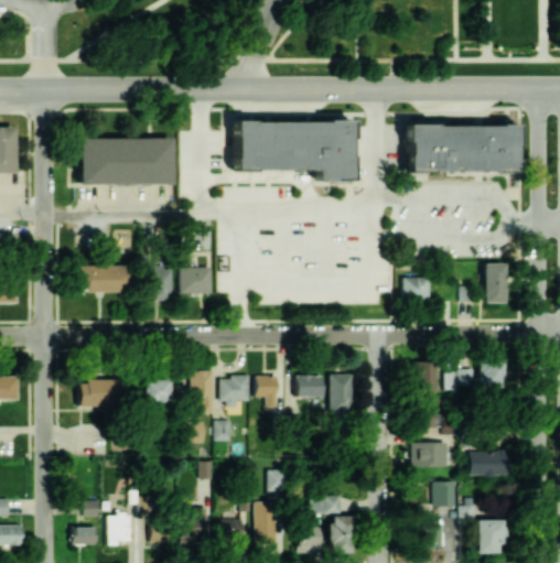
[(233,121),(233,171),(314,170),(314,181),(351,181),(351,120),(233,121)]
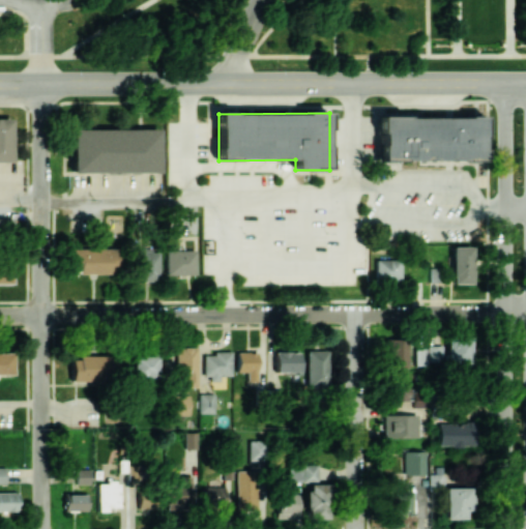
[(485,117),(381,117),(380,160),(485,162),(485,117)]
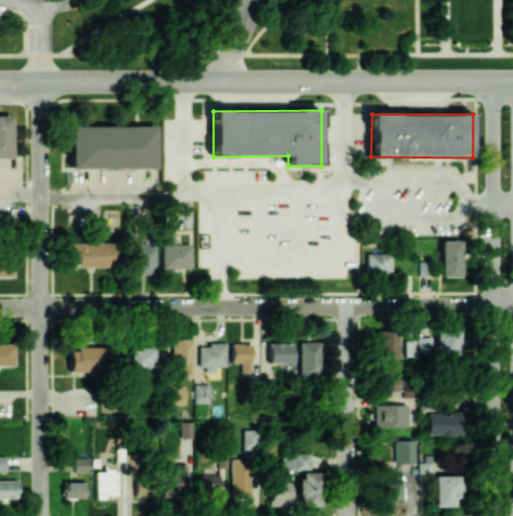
[(14,116),(0,116),(0,158),(14,159),(14,116)]
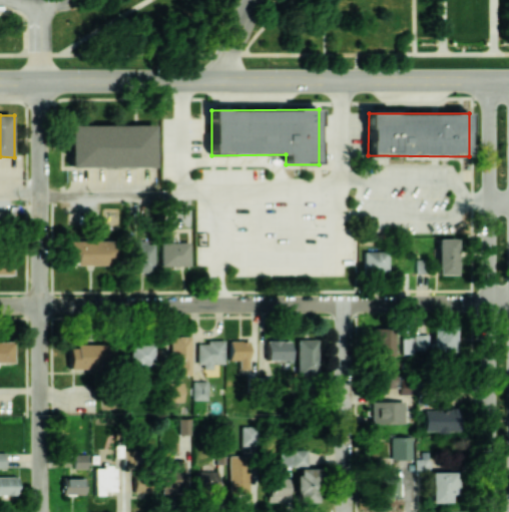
[(71,126),(72,168),(157,167),(157,125),(71,126)]
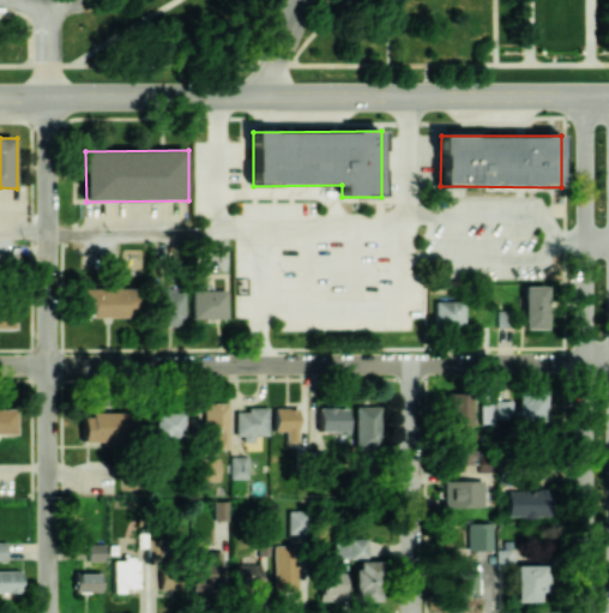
[(525,330),(549,330),(550,287),(526,287),(525,330)]
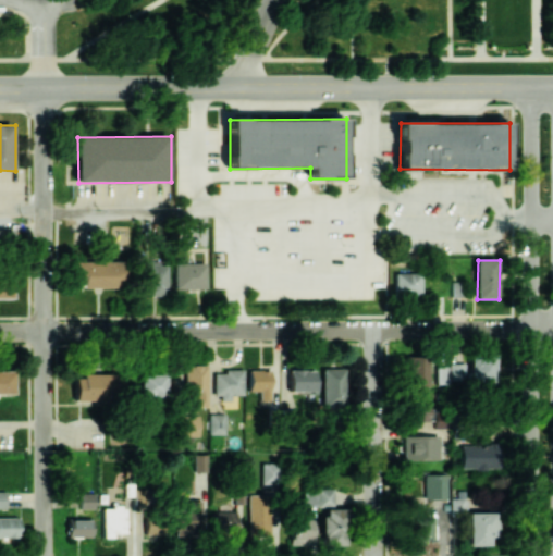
[(118,288),(118,282),(125,282),(125,261),(77,262),(77,288),(118,288)]
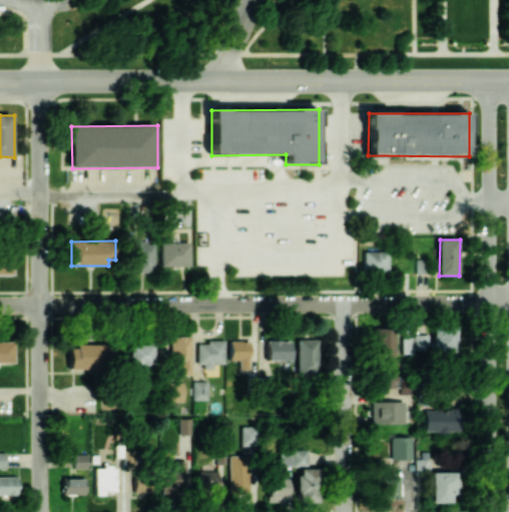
[(156,242),(135,242),(136,273),(157,273),(156,242)]
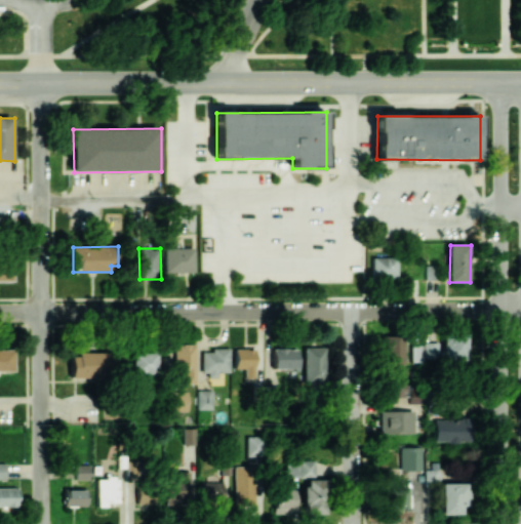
[(196,248),(166,249),(167,274),(197,273),(196,248)]
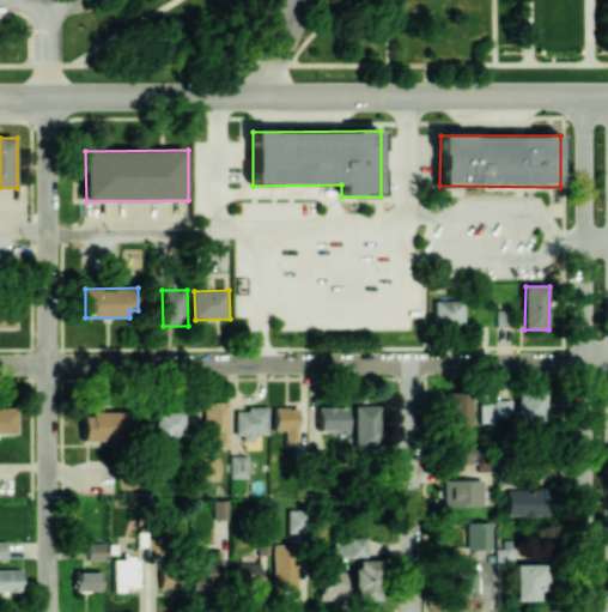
[(467,301),(438,301),(438,326),(467,326),(467,301)]
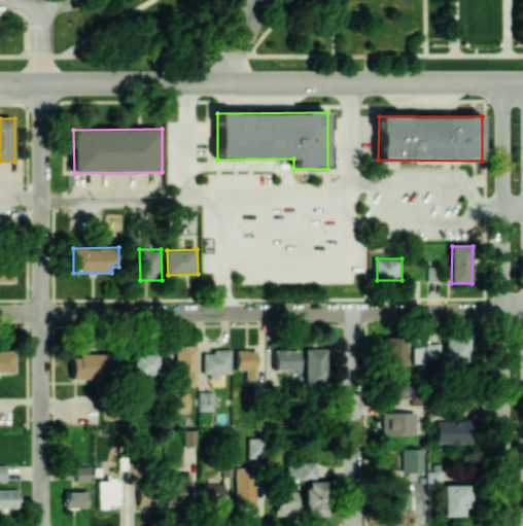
[(0,282),(15,282),(15,264),(0,264),(0,282)]
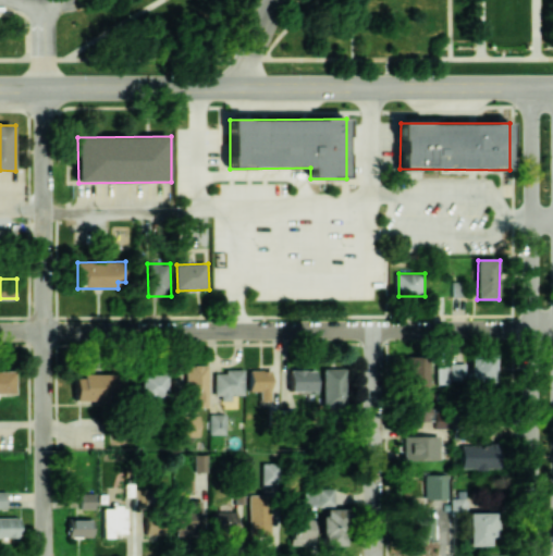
[(499,382),(499,357),(471,356),(471,382),(499,382)]
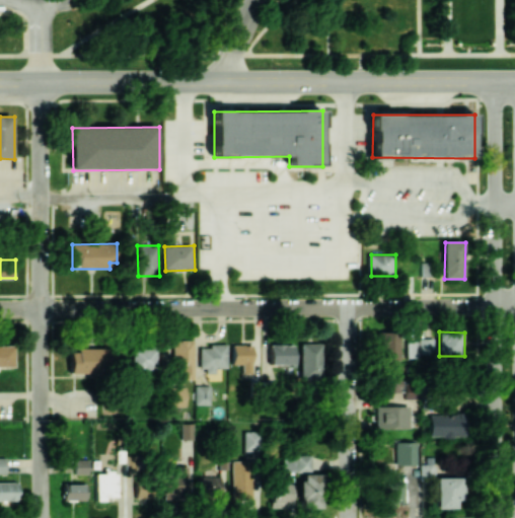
[(381,360),(403,359),(401,333),(380,334),(381,360)]
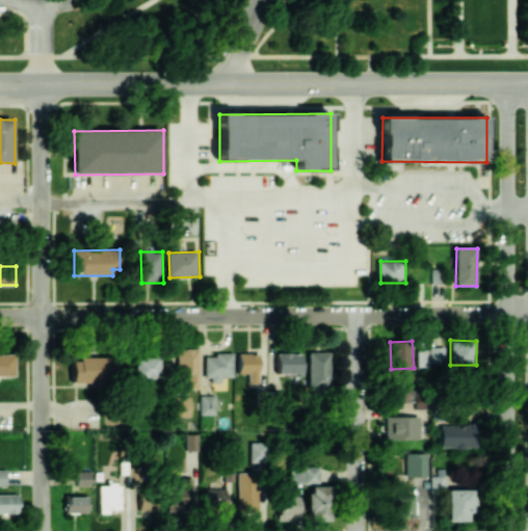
[(446,364),(446,348),(431,348),(431,364),(446,364)]
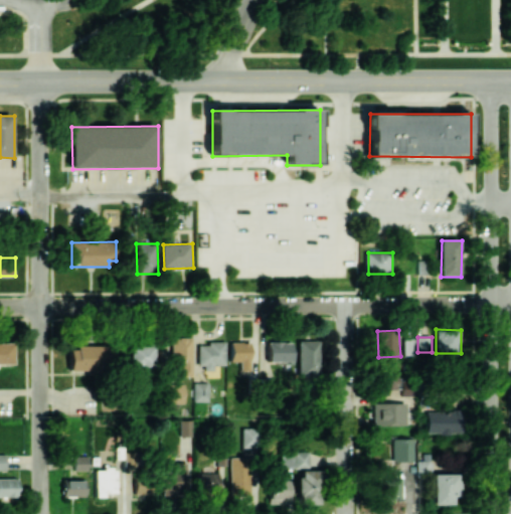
[(194,338),(173,338),(174,368),(184,368),(184,377),(195,377),(194,338)]
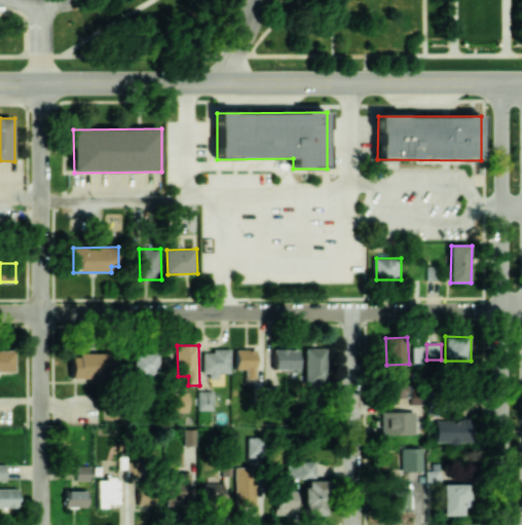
[(425,346),(414,346),(414,364),(426,363),(425,346)]
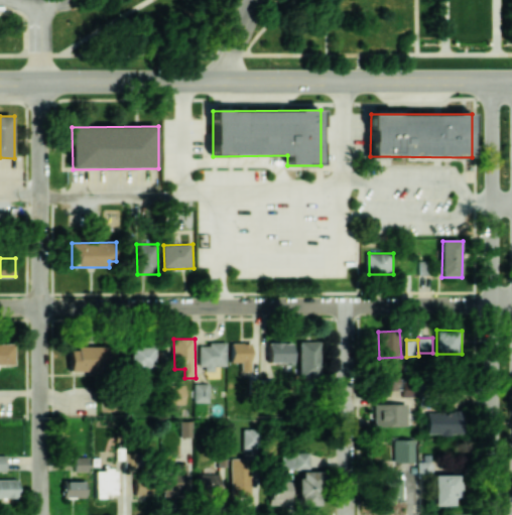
[(301,342),(300,376),(322,377),(323,342),(301,342)]
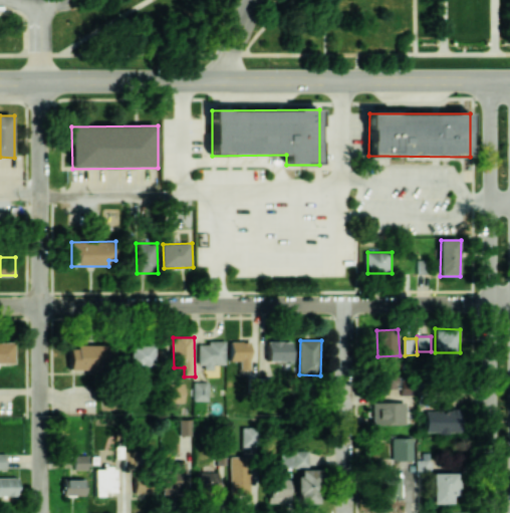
[(232,361),(242,361),(242,369),(252,369),(252,342),(233,341),(232,361)]
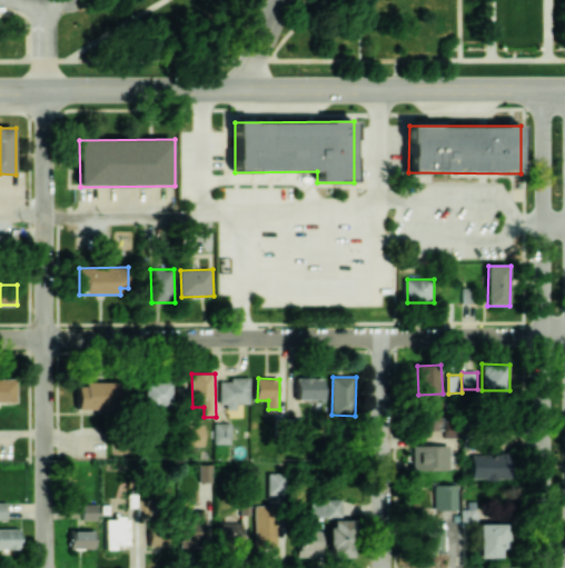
[(299,400),(326,400),(326,379),(299,378),(299,400)]
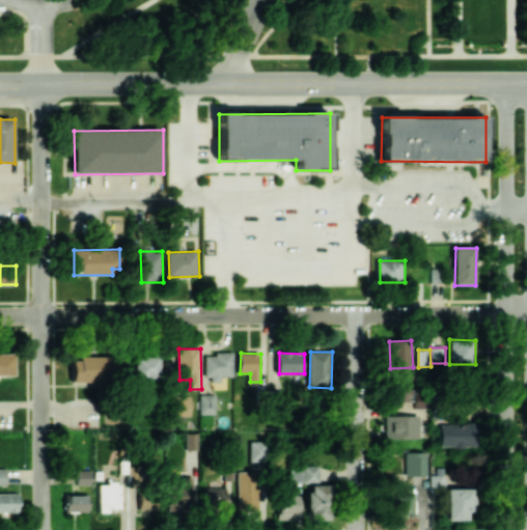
[(0,375),(16,377),(16,355),(0,354),(0,375)]
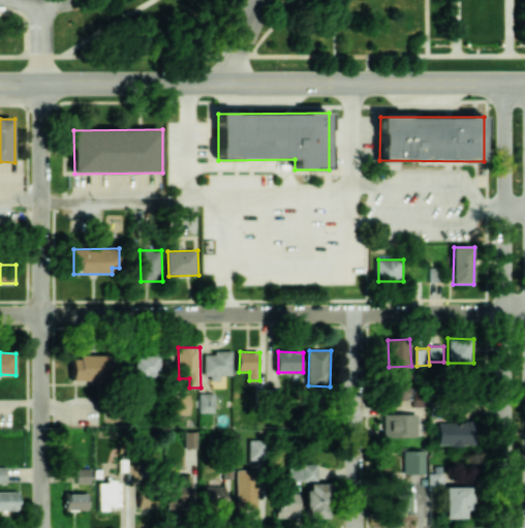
[(235,352),(206,352),(207,379),(222,379),(222,376),(235,375),(235,352)]
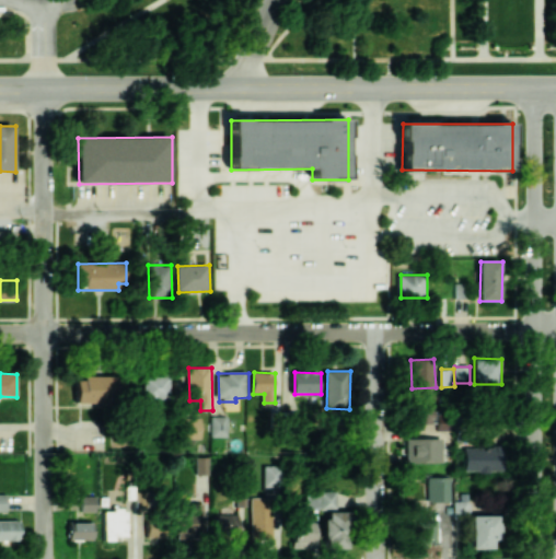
[(78,376),(78,405),(115,406),(115,396),(126,396),(126,377),(78,376)]
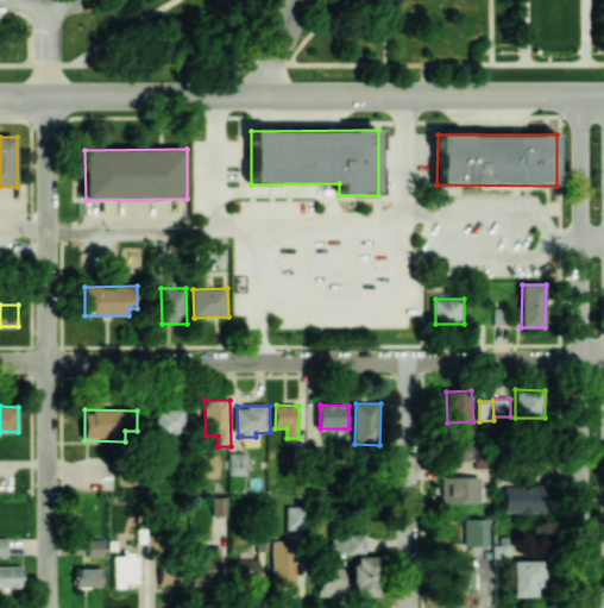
[(186,412),(157,411),(157,434),(186,434),(186,412)]
